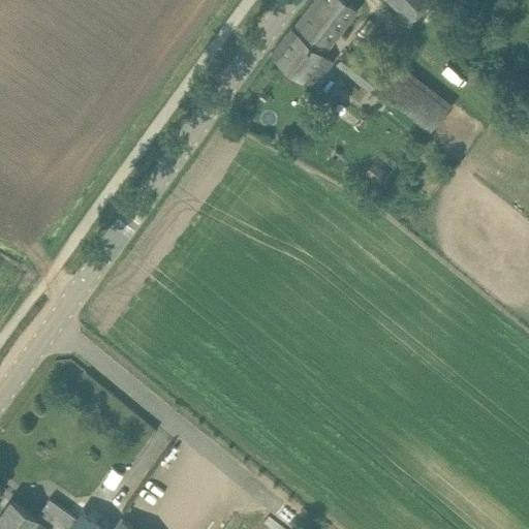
[(313,0),(292,28),(291,27),(272,52),(314,85),(333,60),(323,53),(358,9),(344,0),(313,0)]
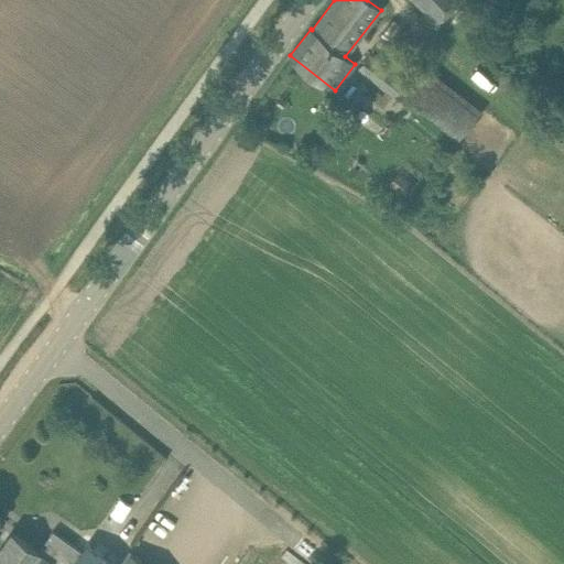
[(457,0),(413,0),(435,22),(457,0)]
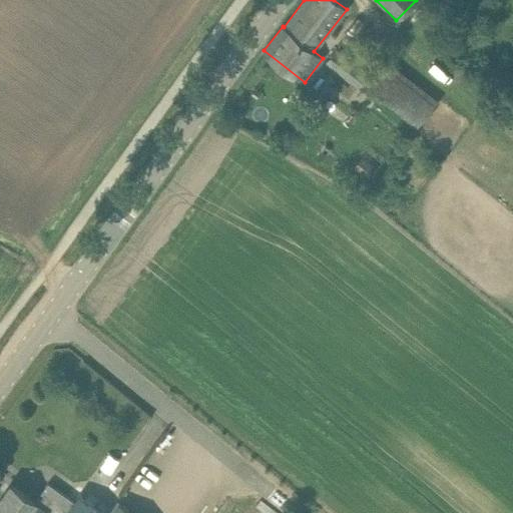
[(440,101),(395,65),(382,55),(369,73),(336,48),(326,61),(371,96),(374,93),(418,128),(440,101)]
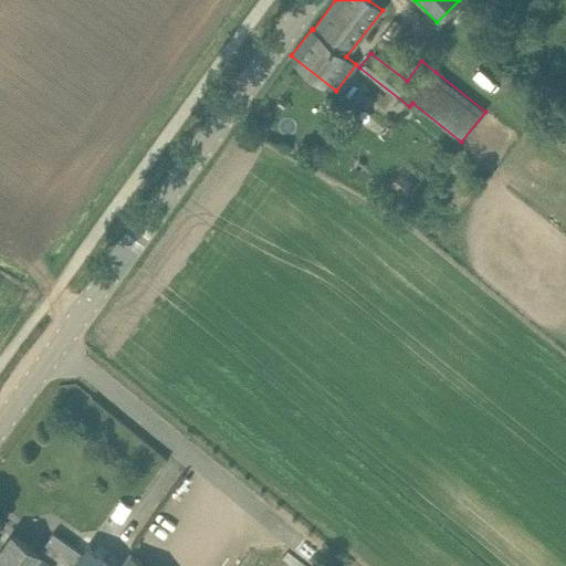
[(39,553),(12,534),(0,551),(0,565),(88,565),(93,561),(53,533),(39,553)]
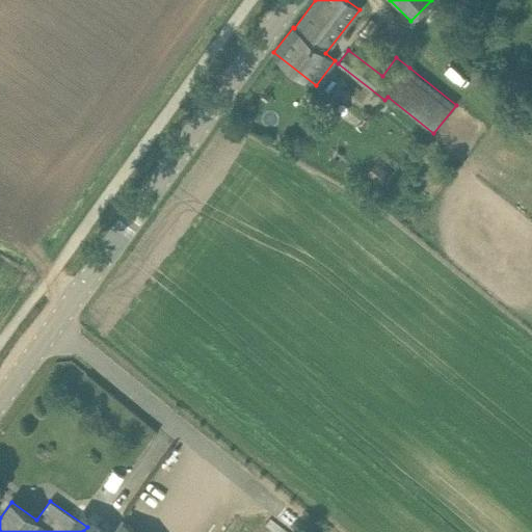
[(136,531),(120,521),(111,531),(136,531)]
